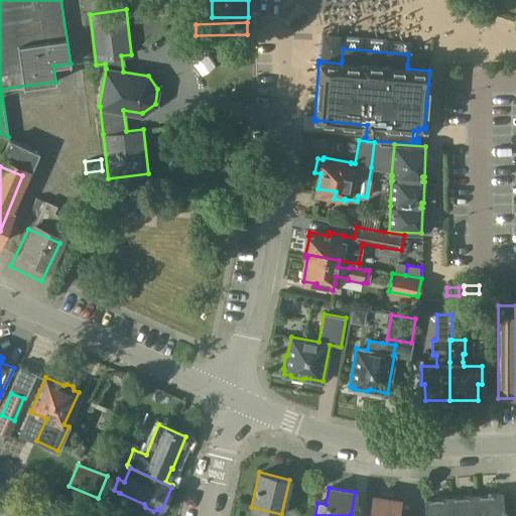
[(473,495),(474,515),(502,515),(501,493),(473,495)]
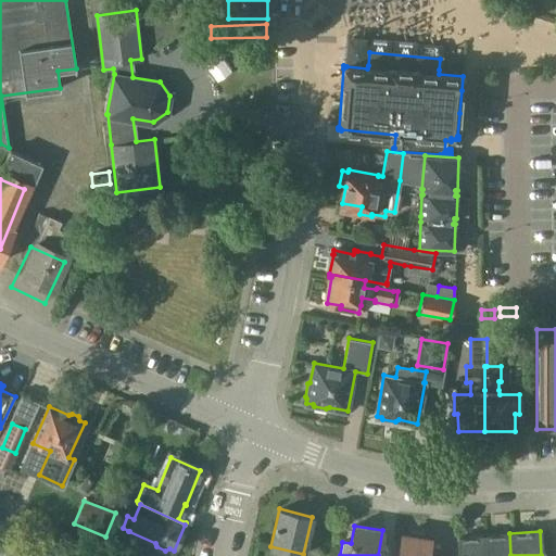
[(397,555),(427,555),(430,536),(402,532),(397,555)]
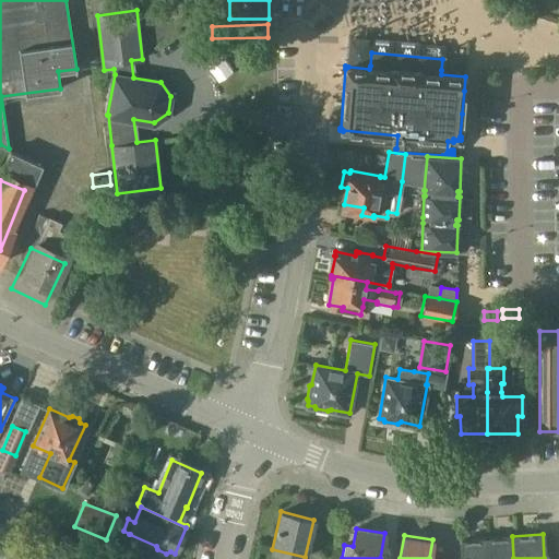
[(513,558),(512,536),(485,538),(486,558),(513,558)]
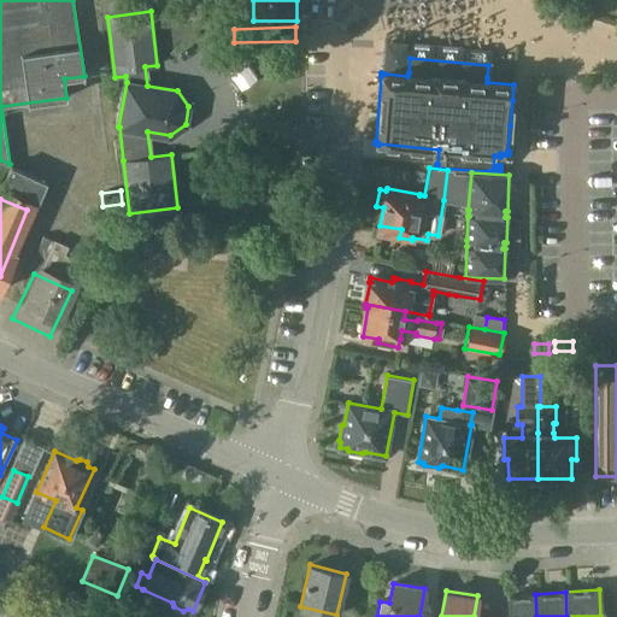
[(118,616),(157,616),(159,610),(137,606),(139,595),(123,593),(118,616)]
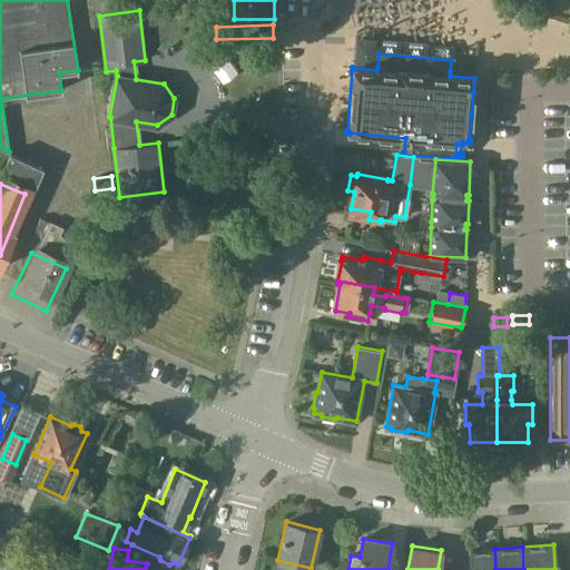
[(495,569),(494,549),(469,551),(470,569),(495,569)]
